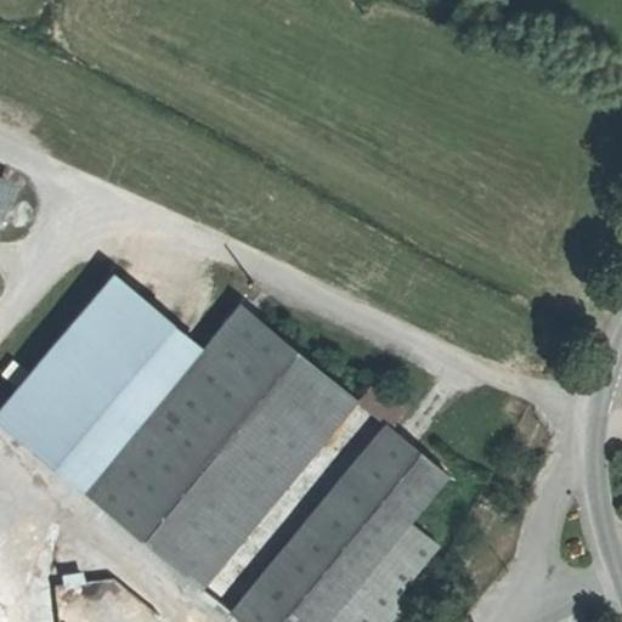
[(0,211),(11,188),(0,182),(0,211)]
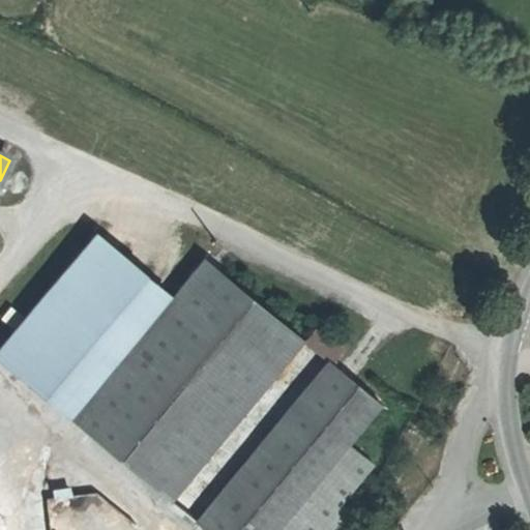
[(97,237),(0,350),(0,355),(70,415),(169,295),(97,237)]
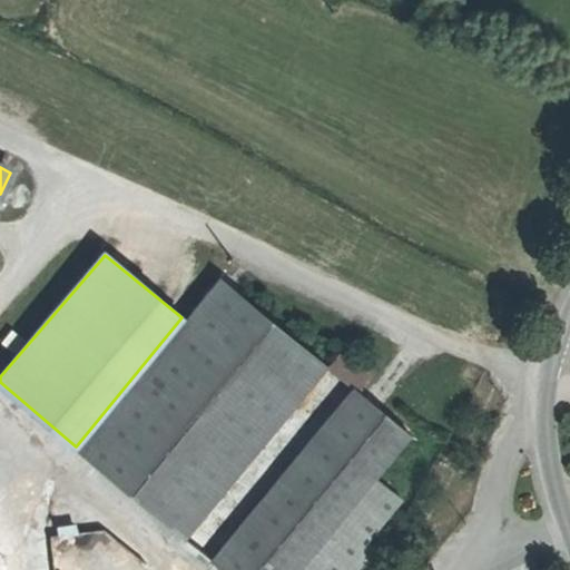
[(220,278),(79,449),(186,537),(327,366),(220,278)]
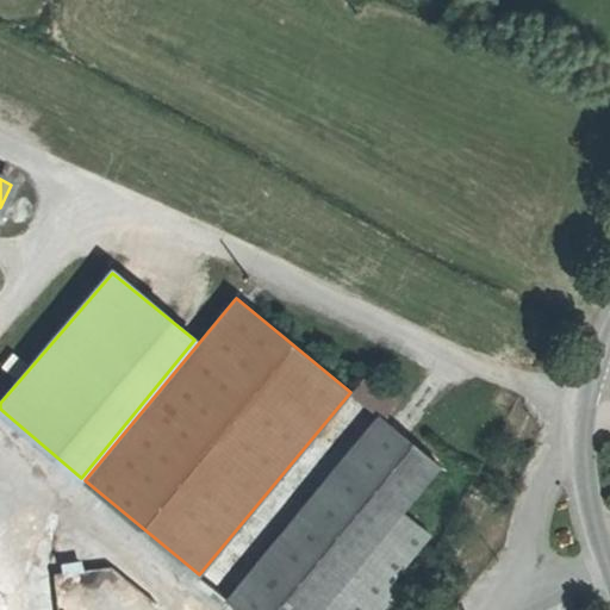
[(387,422),(234,604),(241,609),(318,609),(403,511),(440,466),(387,422)]
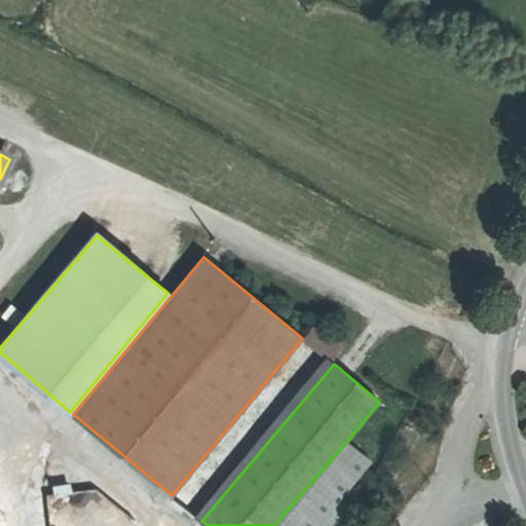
[(371,461),(347,441),(274,525),(334,525),(348,511),(337,501),(371,461)]
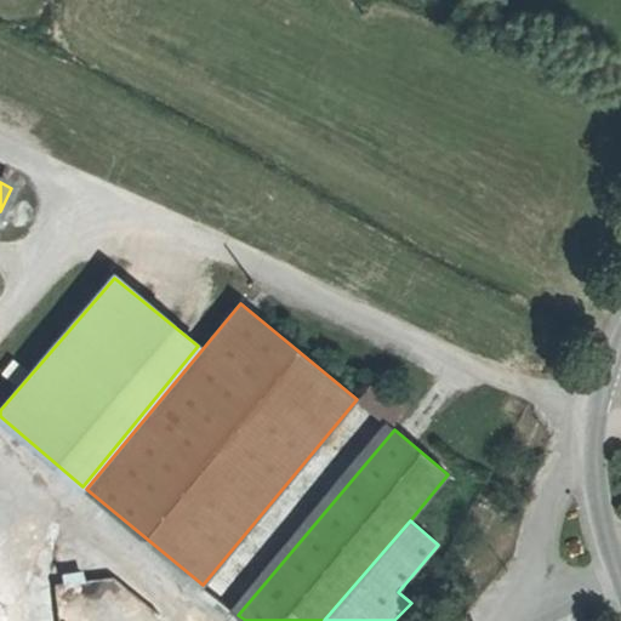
[(0,620),(57,620),(55,584),(0,594),(0,620)]
